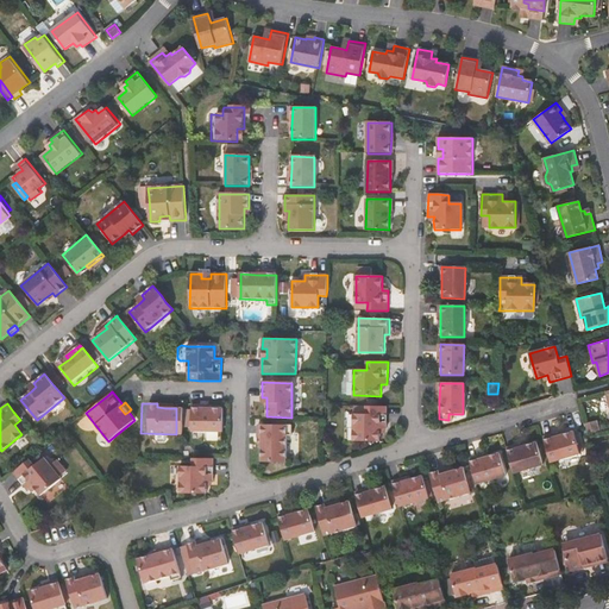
[(387,428),(387,406),(366,406),(366,414),(353,414),(352,440),(380,440),(380,434),(380,428),(384,428),(387,428)]
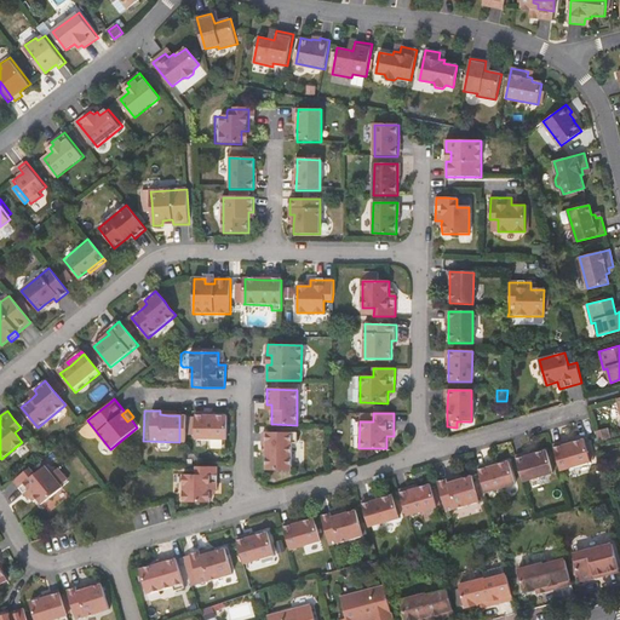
[(227,415),(214,415),(195,415),(195,440),(225,440),(227,415)]
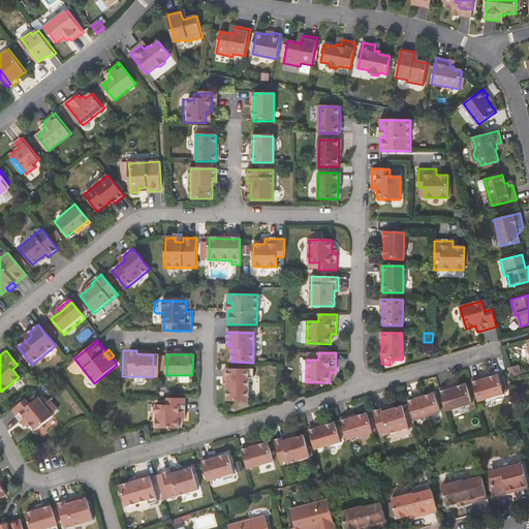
[(239,369),(227,369),(227,385),(226,401),(248,401),(248,377),(253,378),(253,369),(252,369),(239,369)]
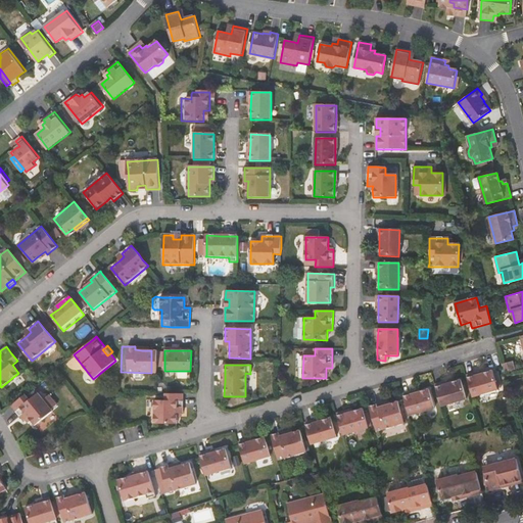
[(497,388),(492,373),(492,371),(482,373),(467,378),(468,383),(470,389),(473,397),(498,389),(497,388)]
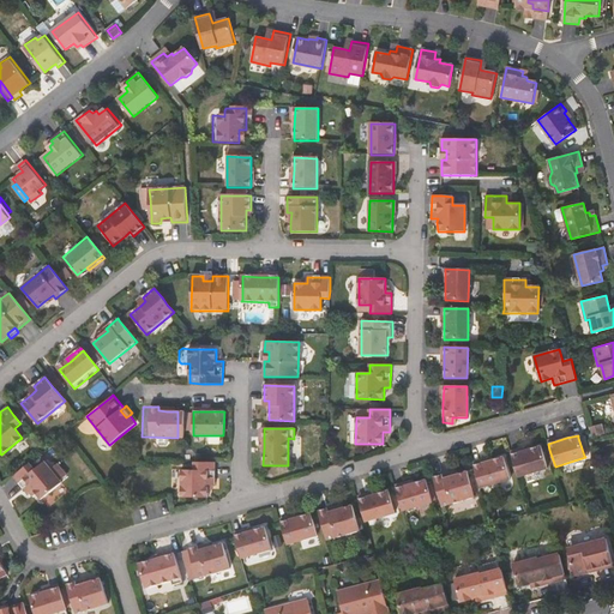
[(529,450),(511,455),(511,458),(517,477),(547,469),(540,446),(529,450)]
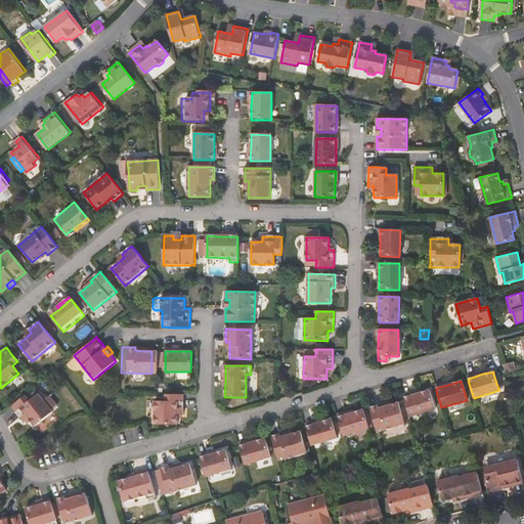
[(420,393),(403,397),(408,411),(409,417),(435,409),(429,390),(420,393)]
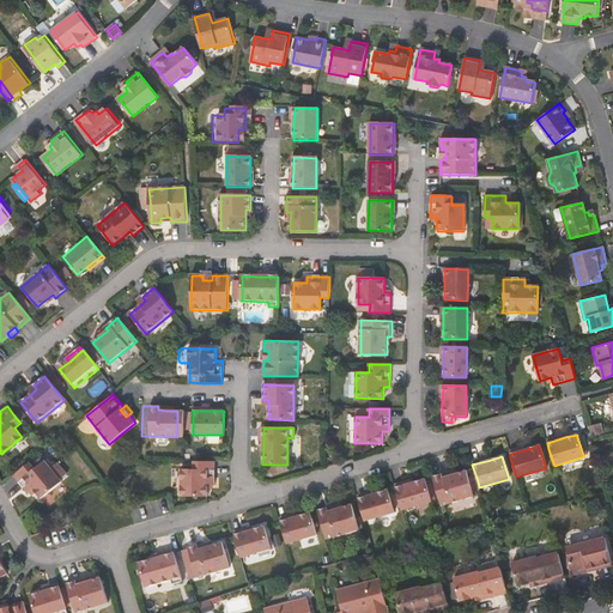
[(67,474),(54,457),(47,463),(60,480),(67,474)]
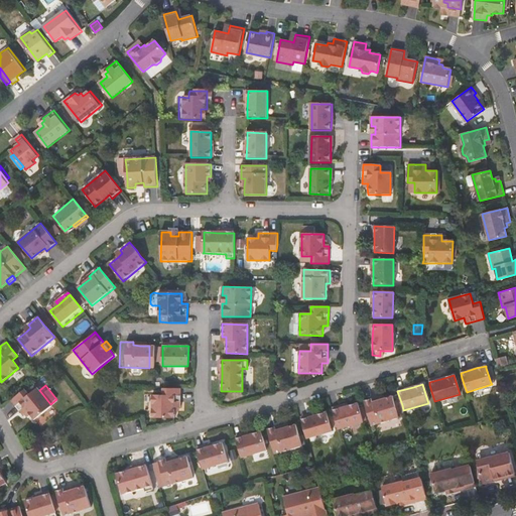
[(27,410),(29,413),(34,419),(51,405),(50,404),(39,390),(37,388),(29,394),(25,389),(17,395),(11,400),(23,414),(24,413),(27,410)]
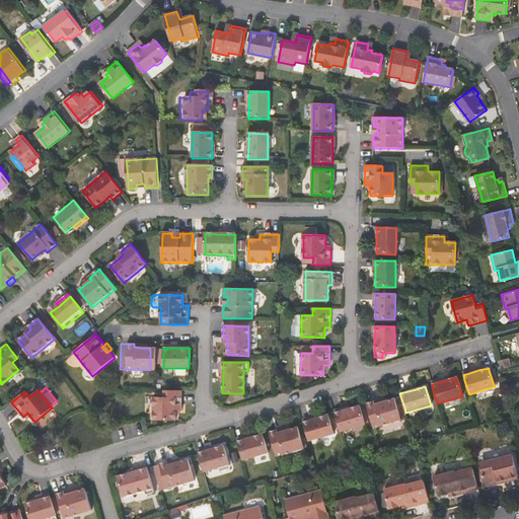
[(175,410),(179,410),(180,409),(180,390),(163,390),(163,396),(152,397),(152,419),(175,420),(175,413),(175,410)]
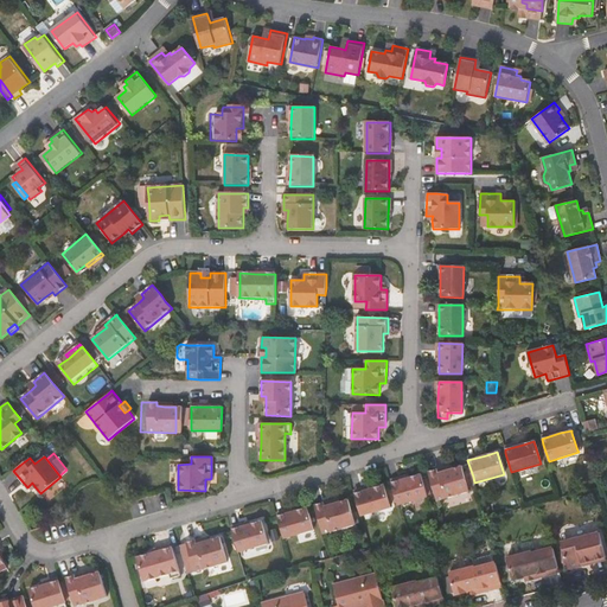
[(461,462),(452,465),(442,467),(441,464),(427,468),(427,470),(433,486),(435,497),(468,487),(461,462)]
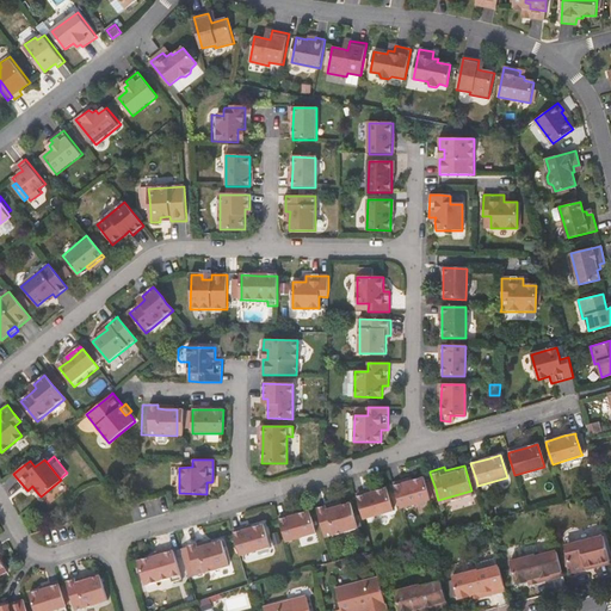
[(412,481),(394,486),(395,492),(401,508),(431,500),(424,477),(412,481)]
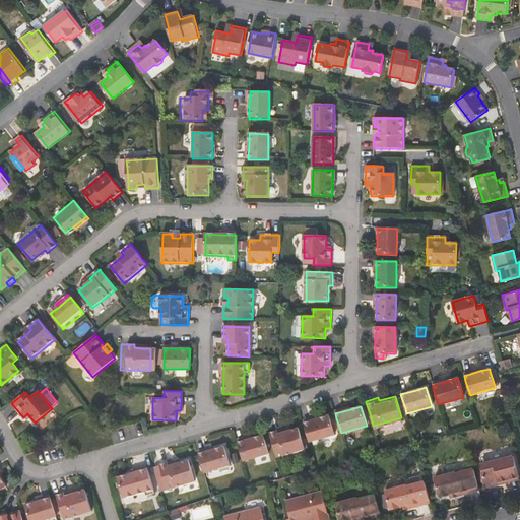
[(319,417),(304,423),(310,442),(334,435),(329,415),(319,417)]
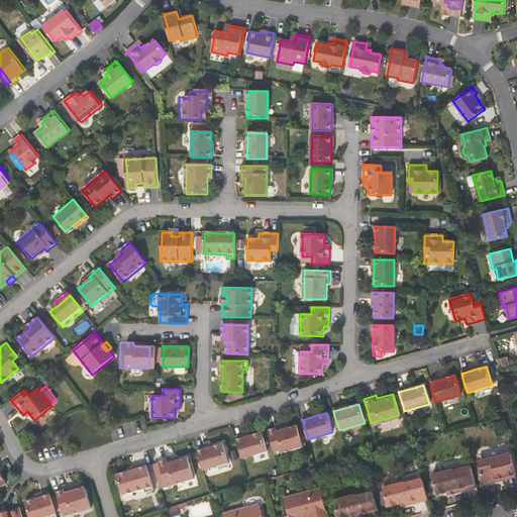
[(296,422),(288,424),(281,427),(280,423),(268,427),(270,436),(271,439),(273,446),(275,451),(302,443),(296,422)]
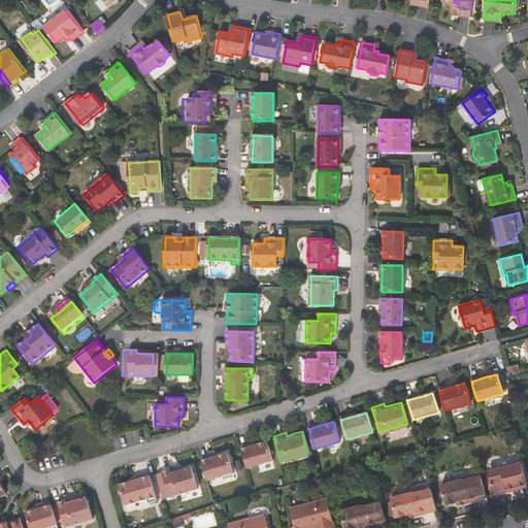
[(257,444),(241,450),(242,453),(246,466),(248,469),(273,461),(267,441),(257,444)]
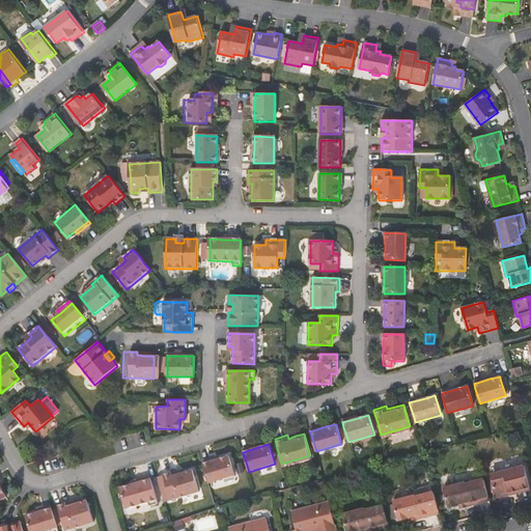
[(218,454),(201,459),(202,464),(219,458),(218,454)]
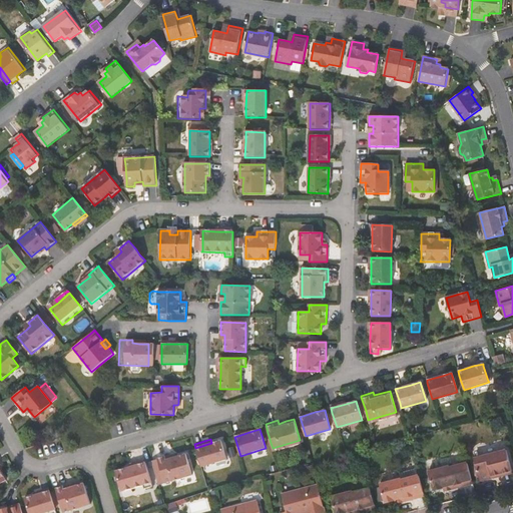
[(211,443),(195,448),(196,448),(199,459),(200,465),(201,466),(226,459),(220,440),(211,443)]
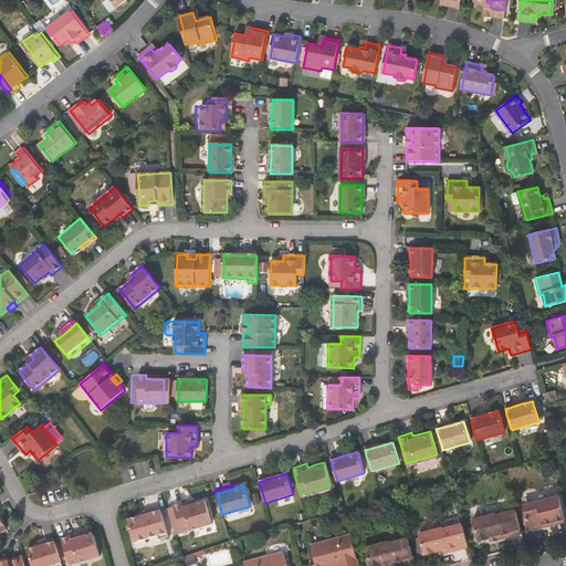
[(544,523),(565,517),(559,494),(523,504),(531,531),(545,526),(544,523)]
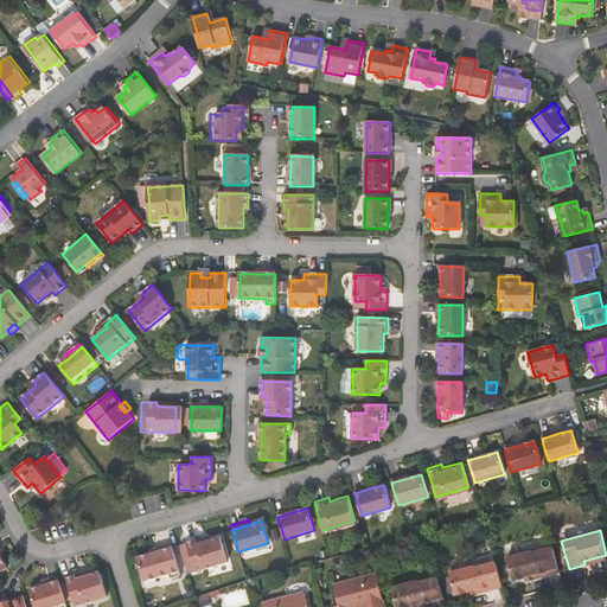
[(221,538),(211,541),(203,543),(202,538),(186,543),(196,572),(228,562),(221,538)]
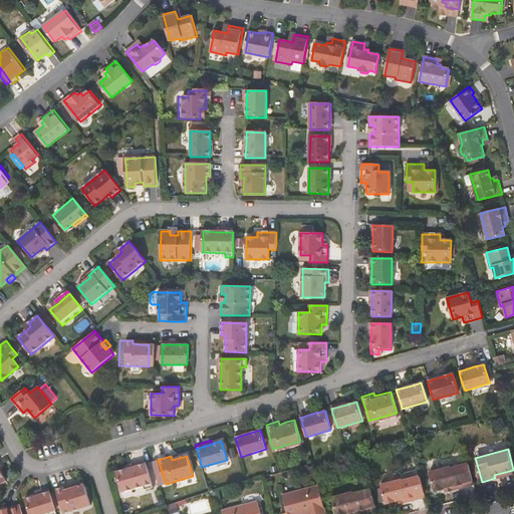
[(164,480),(158,460),(152,462),(157,480),(158,482),(164,480)]
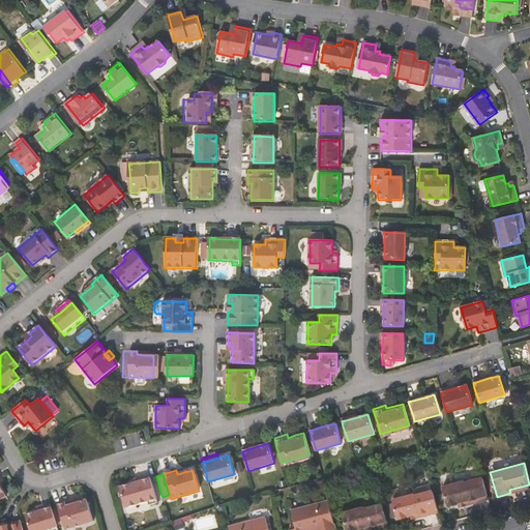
[(157,503),(150,478),(134,482),(120,487),(126,507),(148,501),(149,505),(157,503)]
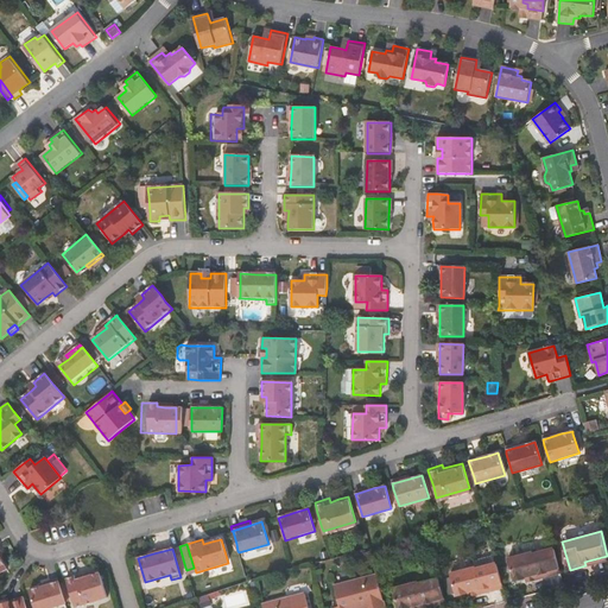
[(544,575),(559,571),(557,562),(555,550),(553,549),(534,553),(533,553),(532,552),(508,559),(513,581),(526,577),(525,576),(543,571),(544,575)]
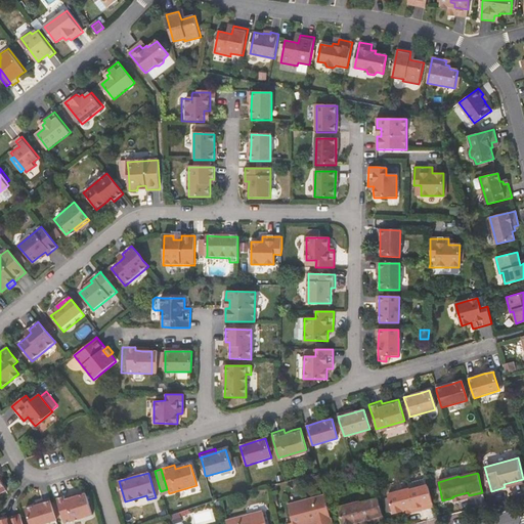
[(523,482),(523,479),(504,484),(505,487),(523,482)]
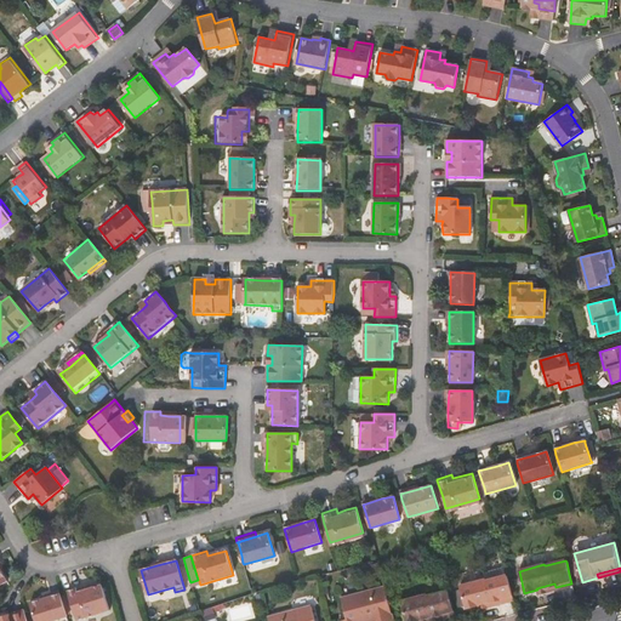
[(497,603),(513,599),(507,575),(486,581),(485,579),(461,586),(466,608),(478,604),(478,603),(496,598),(497,603)]
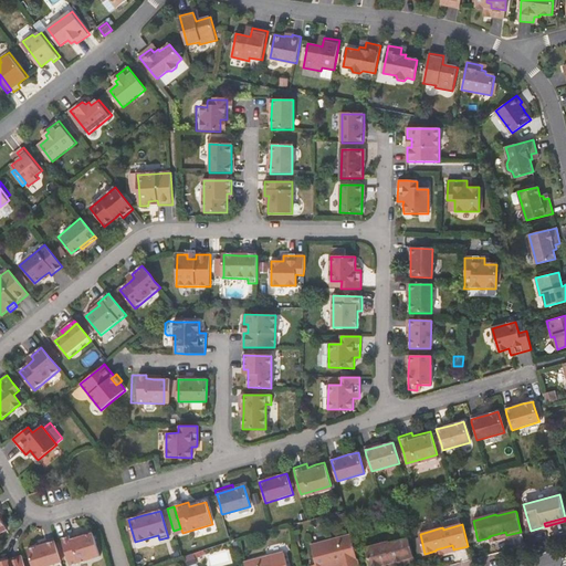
[(93,533),(84,535),(76,538),(75,534),(61,538),(70,565),(100,556),(93,533)]
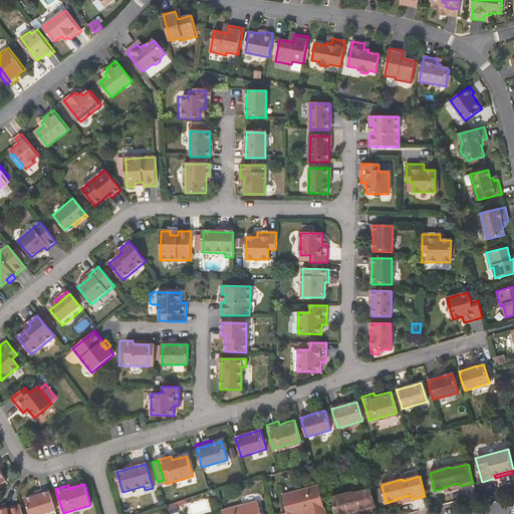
[(307,513),(319,513),(325,512),(323,503),(320,492),(318,485),(282,495),(287,512),(287,513),(299,513),(307,512),(307,513)]
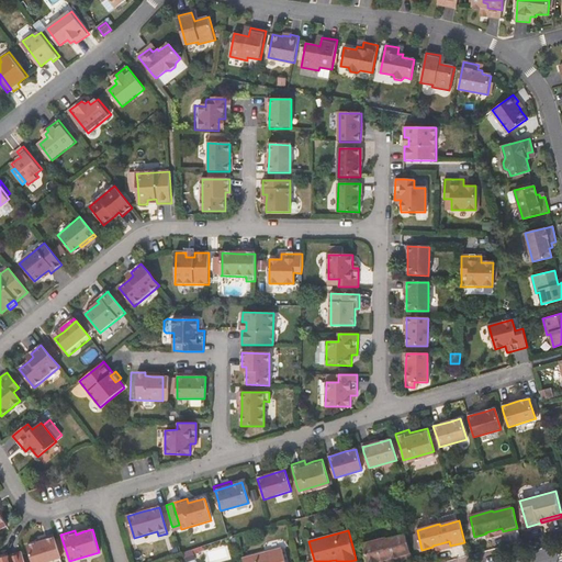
[(397,560),(412,557),(406,535),(388,540),(388,538),(363,544),(368,561),(377,561),(380,561),(380,560),(396,555),(397,560)]
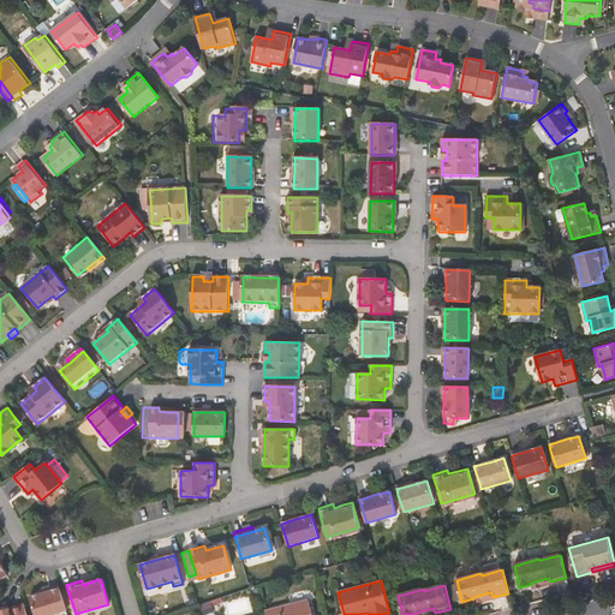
[(60,590),(42,596),(30,599),(35,614),(63,614),(67,614),(60,590)]
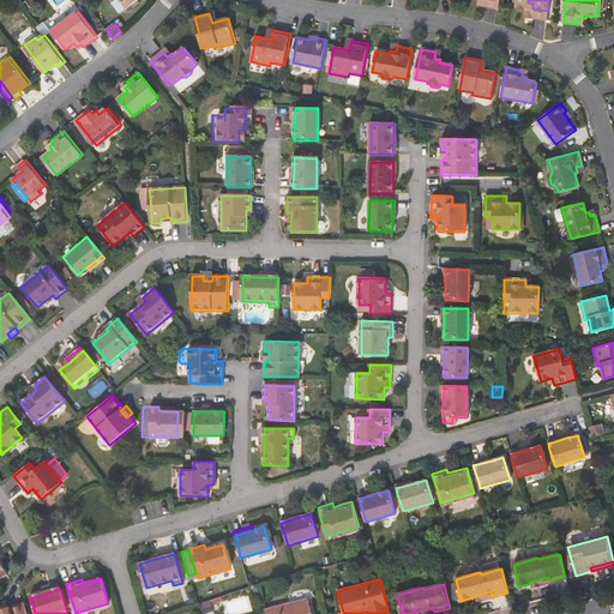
[(313,613),(309,599),(265,611),(265,613),(313,613)]
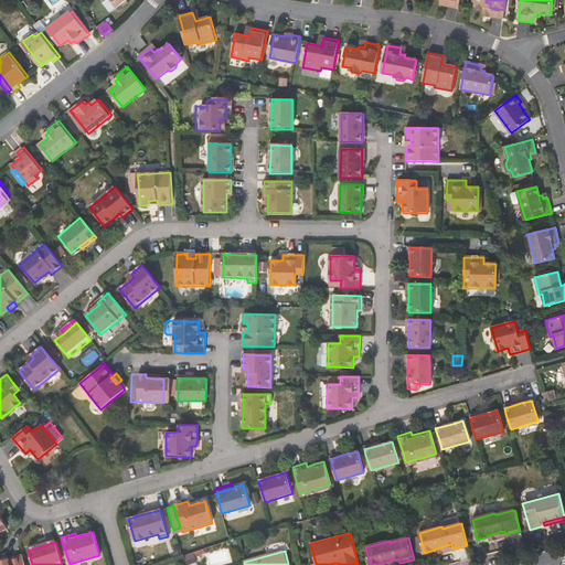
[(24,564),(21,554),(8,558),(9,563),(1,564),(0,564),(0,562),(0,564),(24,564)]
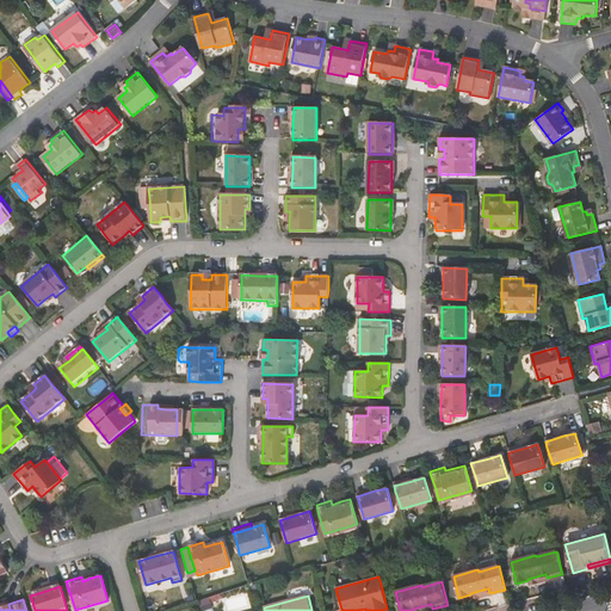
[(0,603),(0,610),(1,610),(10,609),(8,604),(7,600),(0,603)]
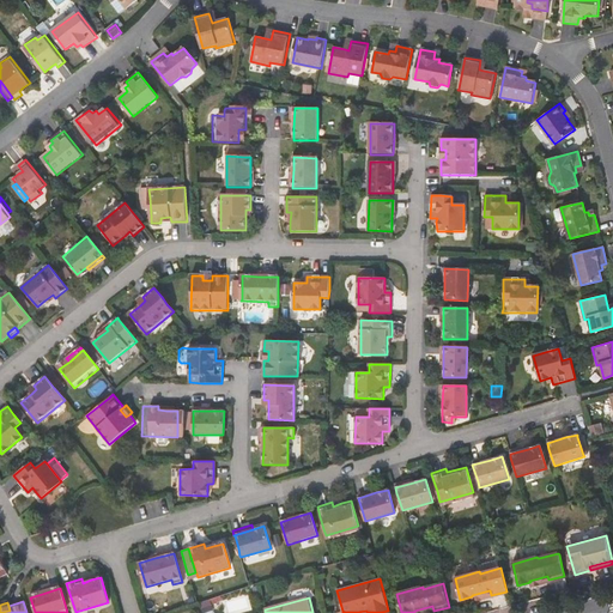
All buildings are outlined.
